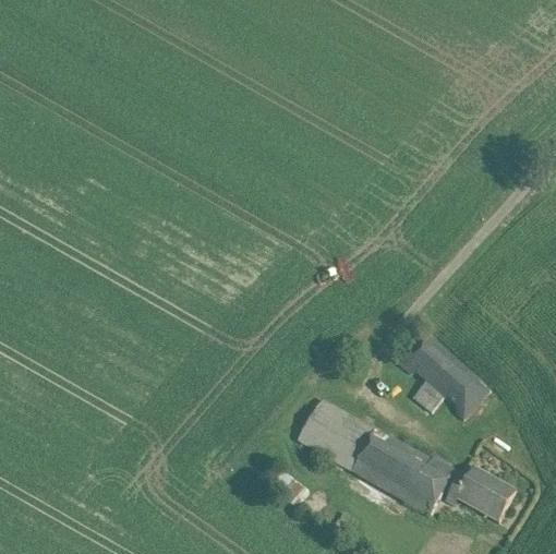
[(414,372),(455,407),(455,411),(462,418),(488,389),(424,332),(396,361),(409,373),(414,372)]
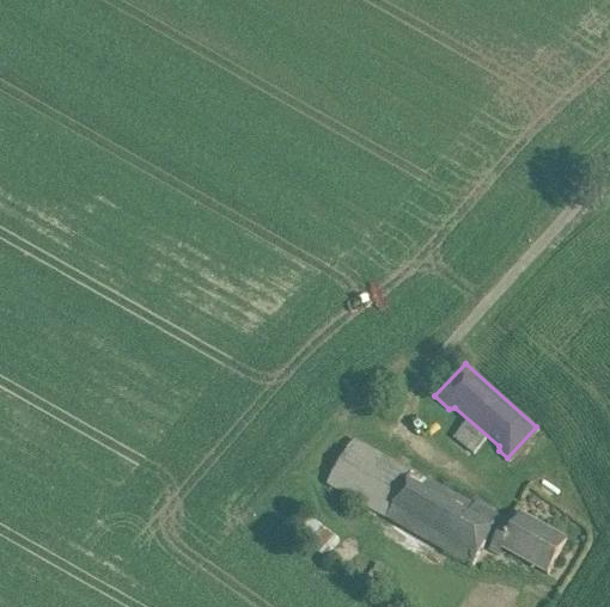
[(409,468),(352,437),(324,480),(384,514),(409,468)]
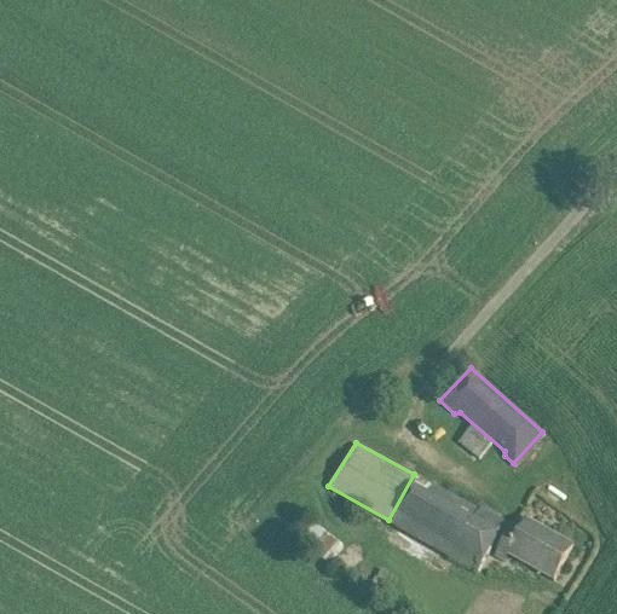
[(479,505),(478,508),(414,474),(388,520),(477,569),(505,519),(479,505)]
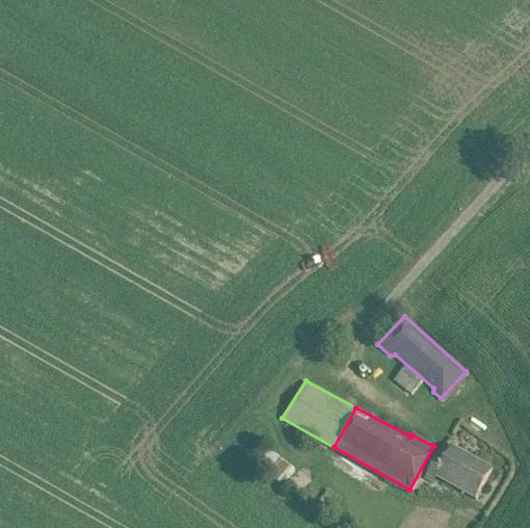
[(423,476),(431,480),(434,474),(474,497),(491,467),(451,444),(443,458),(435,454),(423,476)]
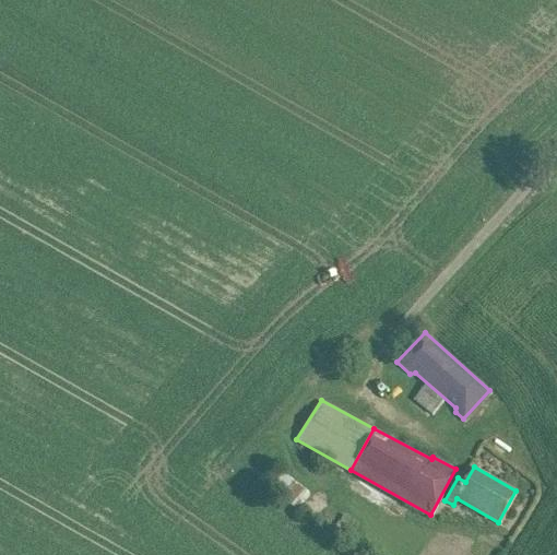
[(284,474),(271,491),(293,508),(306,492),(284,474)]
